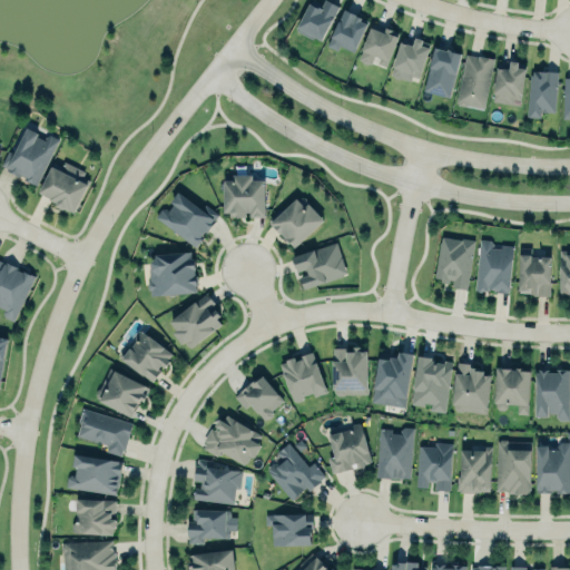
[(314,0),(311,0),(295,29),(318,42),(340,6),(328,0),(324,0),(322,5),(314,0)]
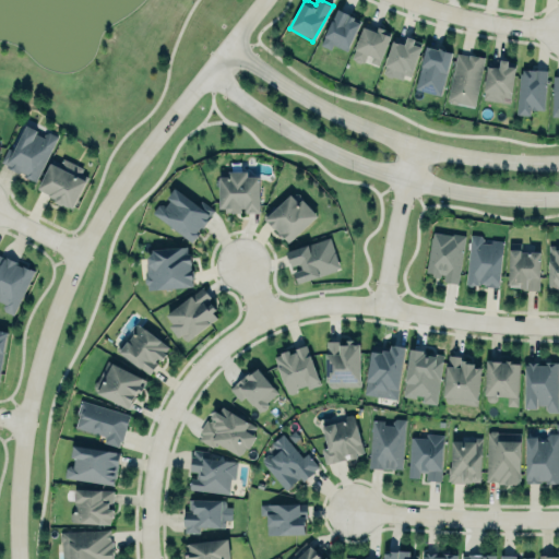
[(331,49),(333,46),(347,51),(360,19),(335,9),(320,45),(331,49)]
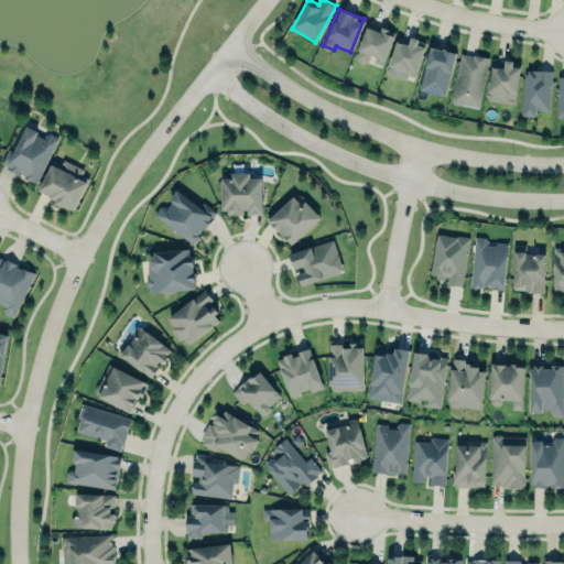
[(381,25),(379,31),(367,25),(354,57),(357,58),(358,61),(361,63),(364,61),(366,62),(370,53),(376,55),(373,61),(381,64),(383,58),(384,60),(394,35),(387,32),(388,28),(381,25)]
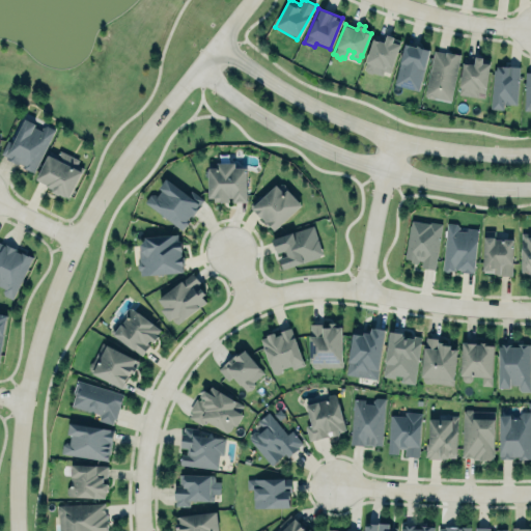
[(373,37),(384,40),(387,33),(394,35),(392,40),(399,43),(392,66),(391,66),(389,72),(384,70),(382,75),(372,72),(371,73),(370,73),(366,71),(365,70),(365,68),(363,68),(365,61),(373,37)]
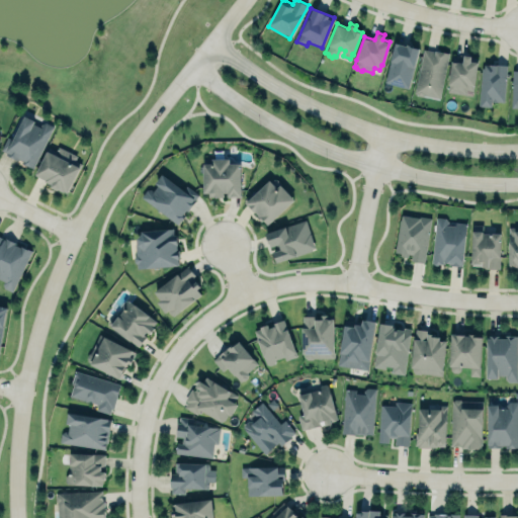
[(418,48),(394,42),(384,83),(409,88),(418,48)]
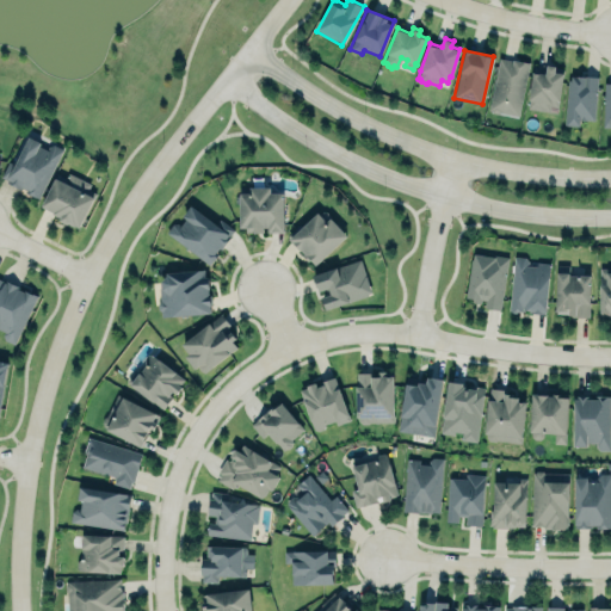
[(518,115),(529,62),(513,59),(512,60),(499,57),(488,109),(491,109),(492,111),(498,112),(500,111),(518,115)]
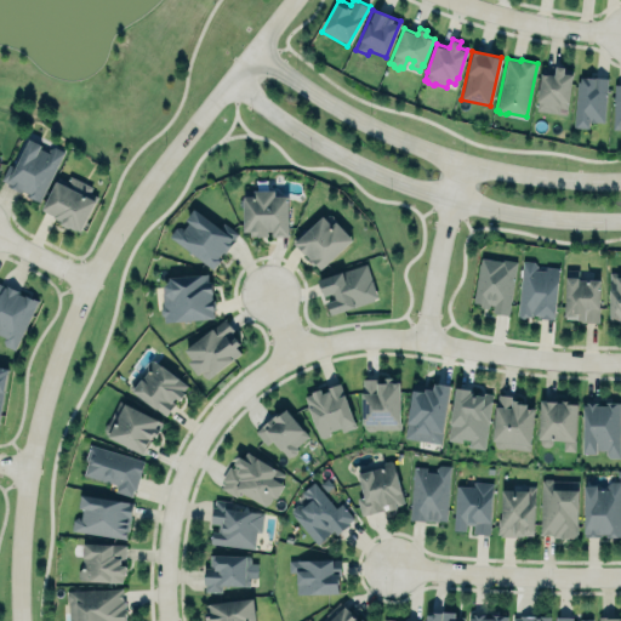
[(554,74),(540,73),(536,109),(568,113),(573,68),(556,66),(554,74)]
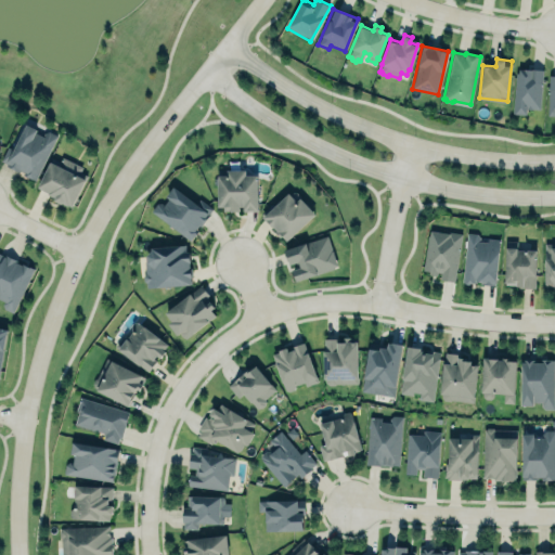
[(516,72),(518,72),(519,68),(524,68),(524,67),(531,68),(531,67),(543,68),(540,108),(526,107),(525,113),(513,112),(516,72)]
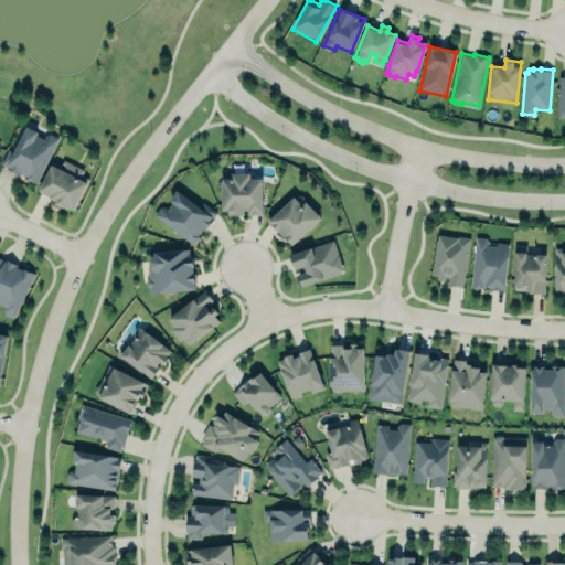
[(27,125),(14,151),(8,149),(1,162),(7,166),(6,168),(20,174),(20,172),(23,173),(23,178),(35,183),(59,137),(49,132),(45,134),(44,136),(45,138),(36,134),(38,130),(27,125)]
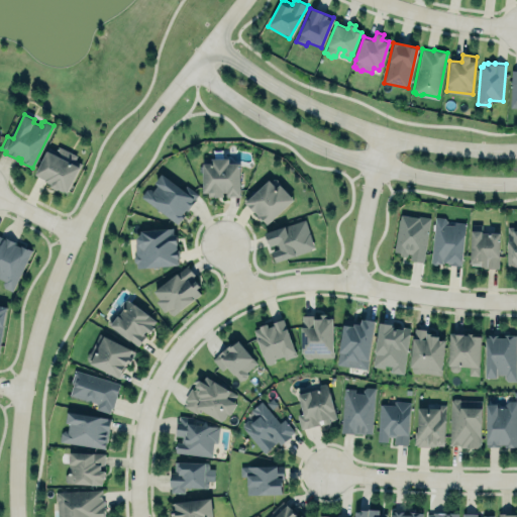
[(34,174),(45,179),(44,180),(52,183),(50,185),(58,189),(58,188),(64,191),(64,189),(68,191),(80,166),(74,163),(78,154),(59,144),(54,152),(46,149),(34,174)]
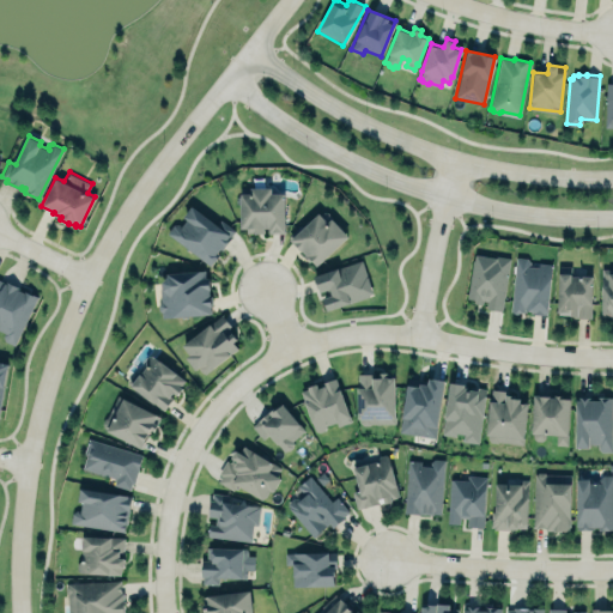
[(238,229),(244,229),(244,232),(265,232),(265,229),(268,229),(268,232),(285,232),(285,190),(272,190),(272,186),(249,186),(249,190),(238,190),(238,229)]
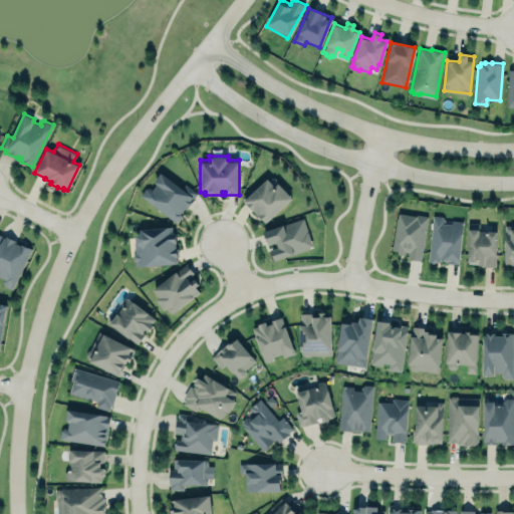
[(176,223),(140,195),(145,188),(149,187),(152,189),(156,183),(154,181),(161,172),(182,188),(185,184),(196,193),(191,200),(192,201),(186,208),(185,207),(182,211),(185,213),(180,219),(176,223)]
